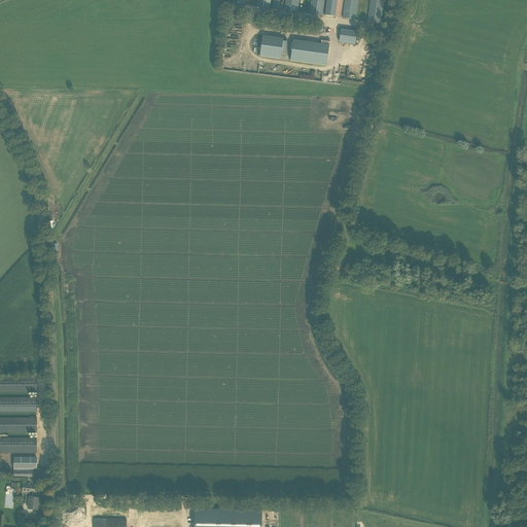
[(285,0),(284,10),(296,12),(297,0),(311,0),(310,14),(322,15),(323,0),(285,0)]
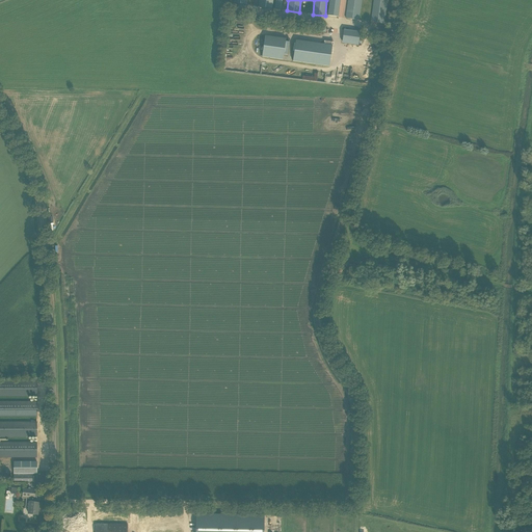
[(329,0),(327,16),(338,18),(338,12),(339,12),(340,0),(329,0)]
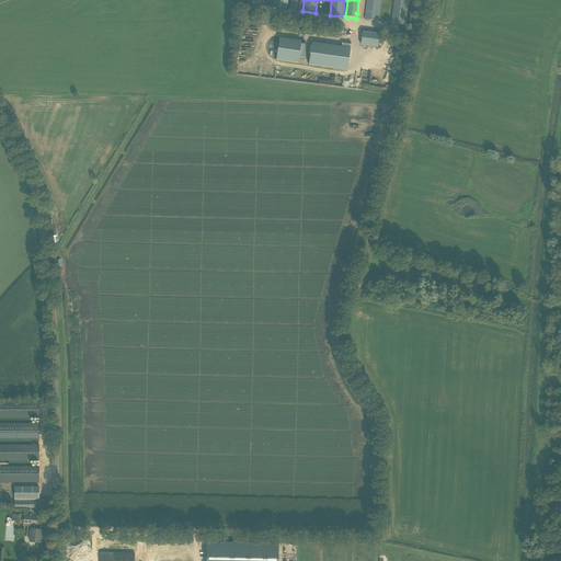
[(404,25),(408,0),(366,0),(364,20),(378,21),(380,0),(393,0),(391,24),(404,25)]
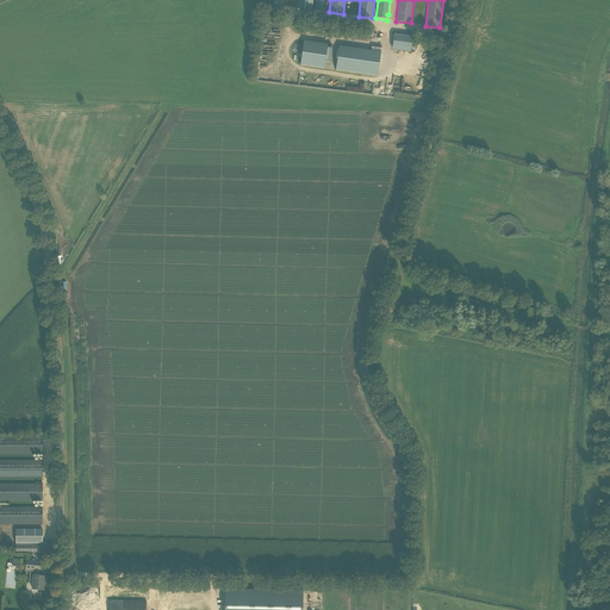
[(392,49),(410,51),(412,36),(394,33),(392,49)]
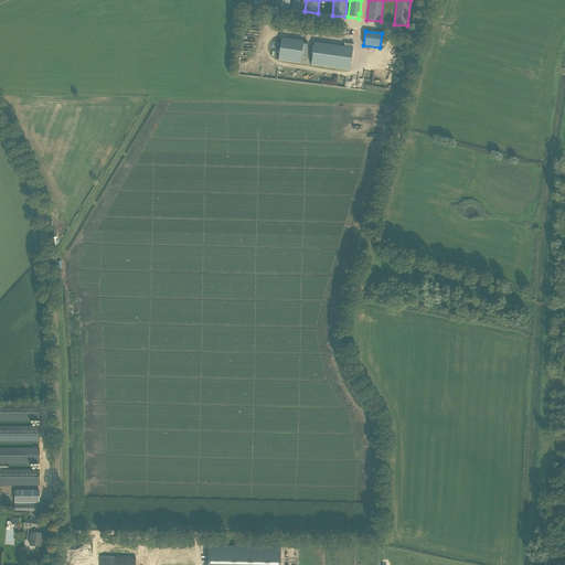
[(278,61),(300,64),(304,41),(281,38),(278,61)]
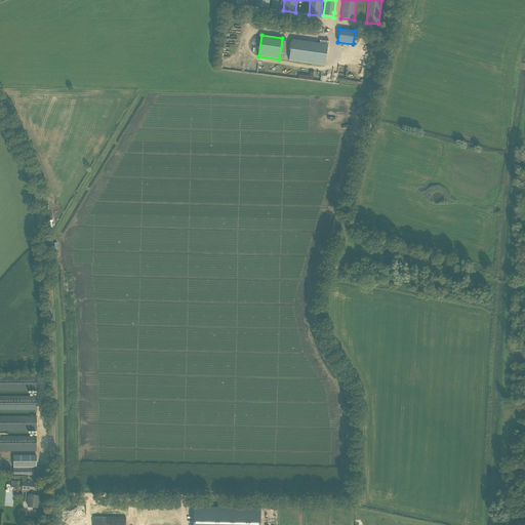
[(325,66),(328,44),(292,39),(289,61),(325,66)]
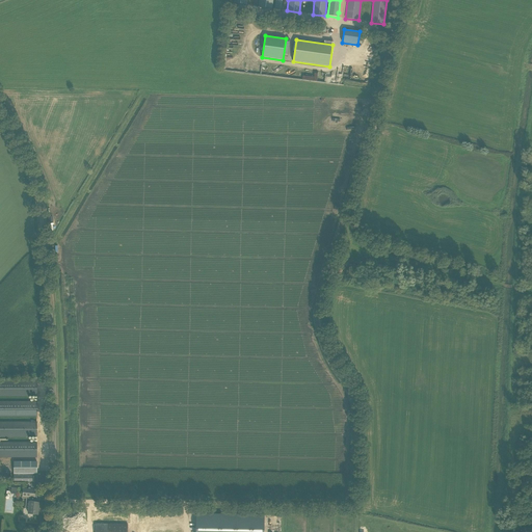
[(36,381),(31,381),(0,381),(0,396),(36,397),(36,381)]
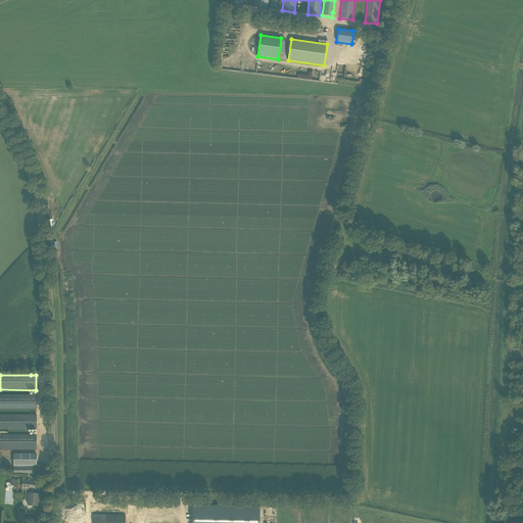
[(36,395),(31,394),(0,394),(0,410),(30,410),(36,410),(36,395)]
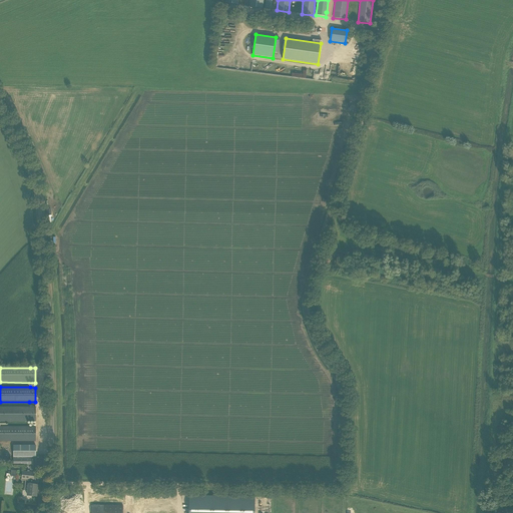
[(29,407),(25,407),(0,407),(0,421),(35,422),(35,405),(29,405),(29,407)]
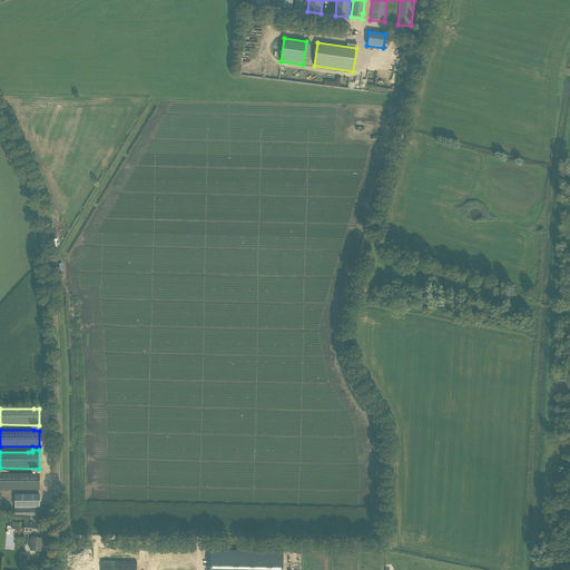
[(39,474),(33,474),(0,473),(0,490),(33,490),(39,490),(39,474)]
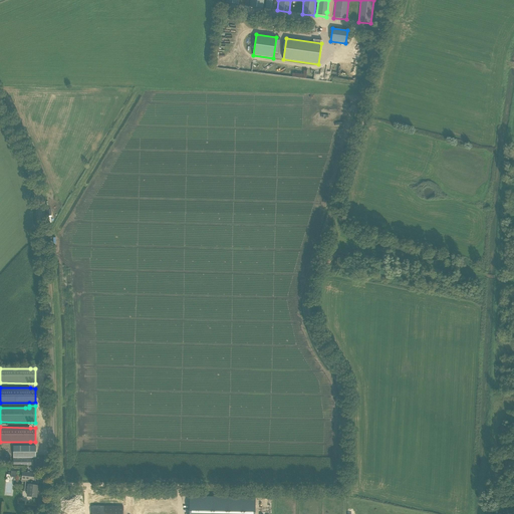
[(22,446),(13,446),(13,458),(13,466),(31,466),(31,458),(35,458),(35,446),(30,446),(22,446)]
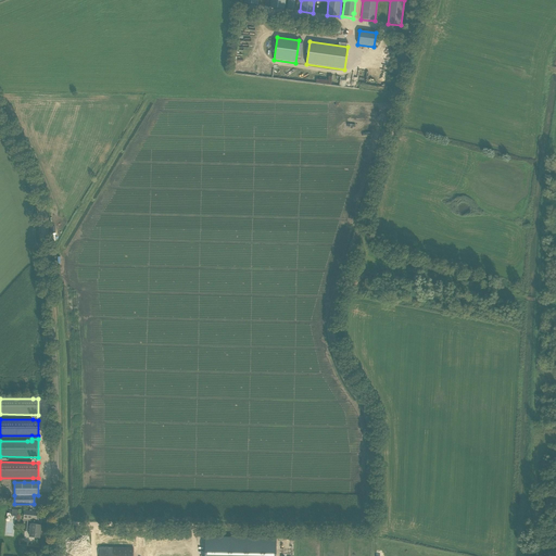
[(24,510),(23,519),(23,521),(32,521),(30,525),(29,538),(39,538),(40,529),(41,526),(41,525),(40,525),(40,523),(39,522),(38,521),(39,513),(32,512),(24,510)]
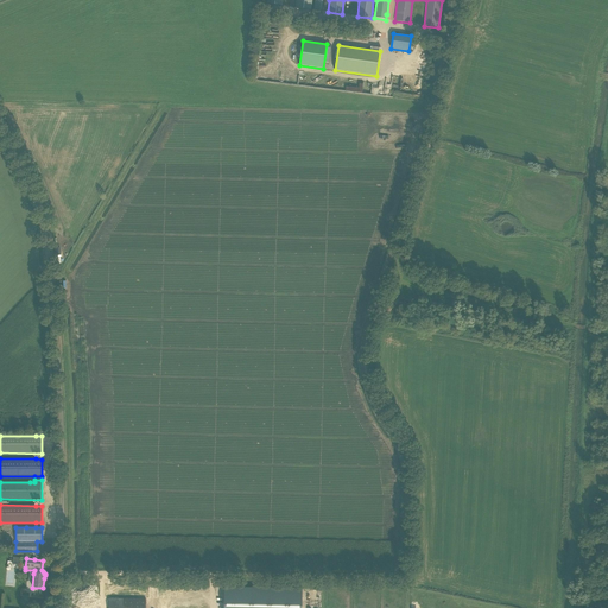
[(223,587),(222,607),(299,607),(301,588),(223,587)]
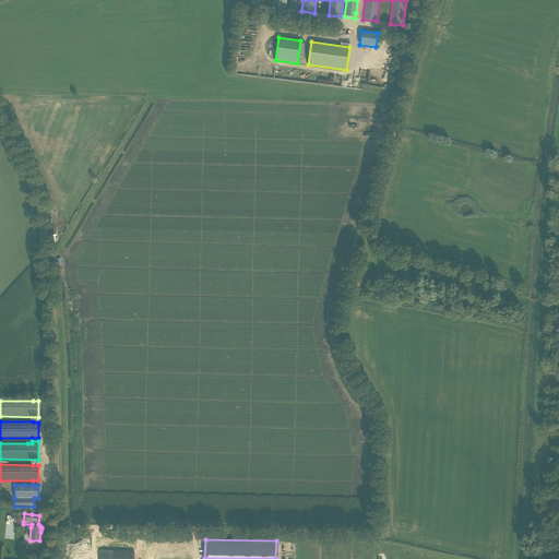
[(188,558),(189,547),(152,546),(151,558),(188,558)]
